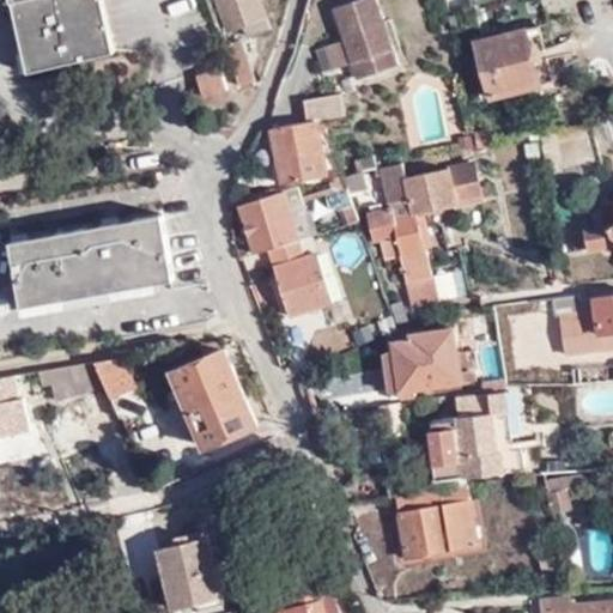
[(13,0),(30,70),(115,49),(103,0),(13,0)]
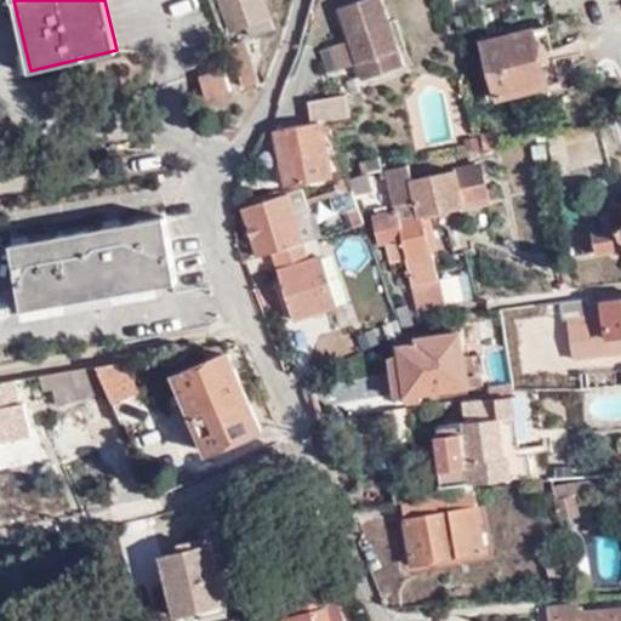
[(244,22),(249,38),(273,29),(262,0),(217,0),(227,27),(244,22)]
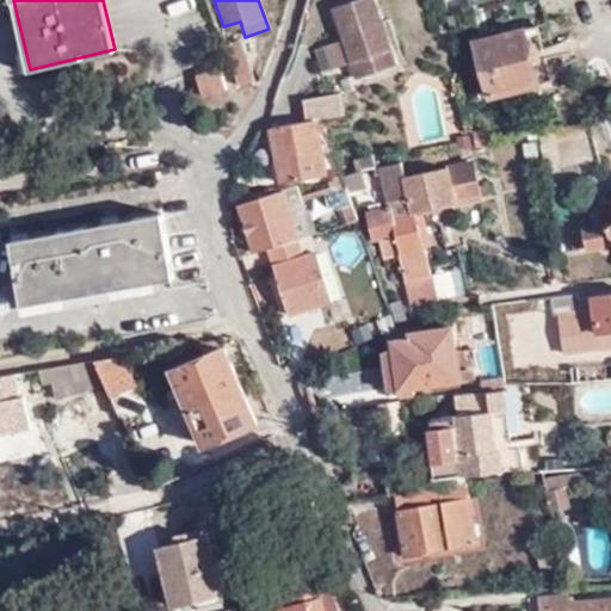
[(357,0),(333,8),(343,37),(352,63),(356,76),(396,63),(375,0),(357,0)]
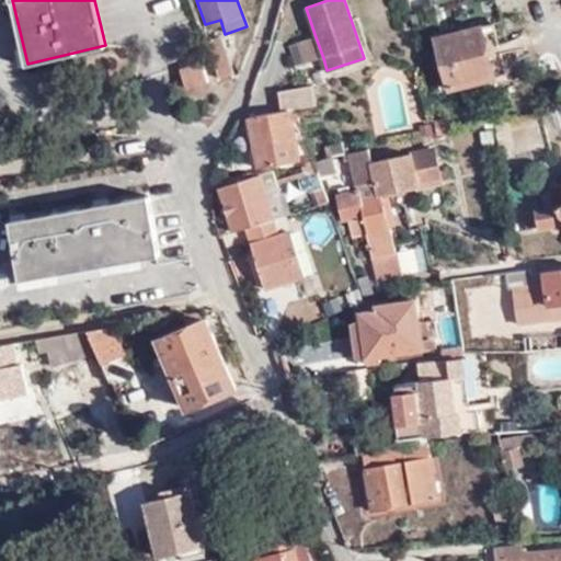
[(205,24),(210,39),(220,36),(225,34),(220,20),(205,24)]
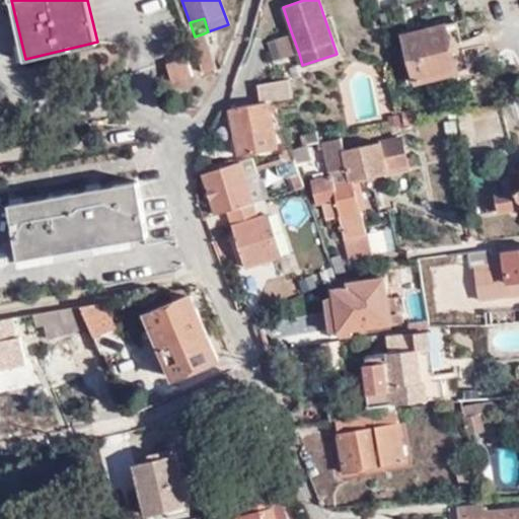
[(406,41),(420,86),(462,75),(449,29),(406,41)]
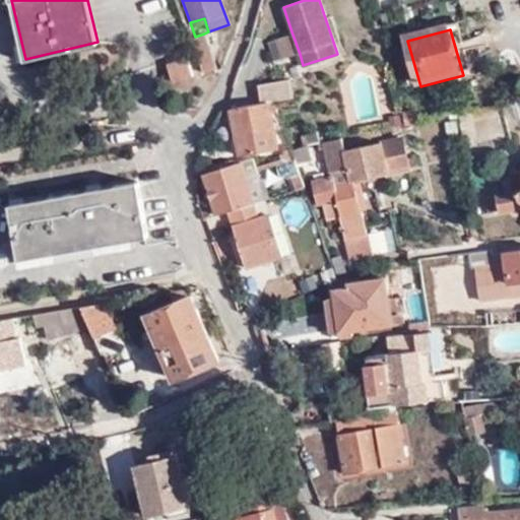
[(195,37),(191,39),(201,68),(202,73),(215,68),(204,34),(195,37)]
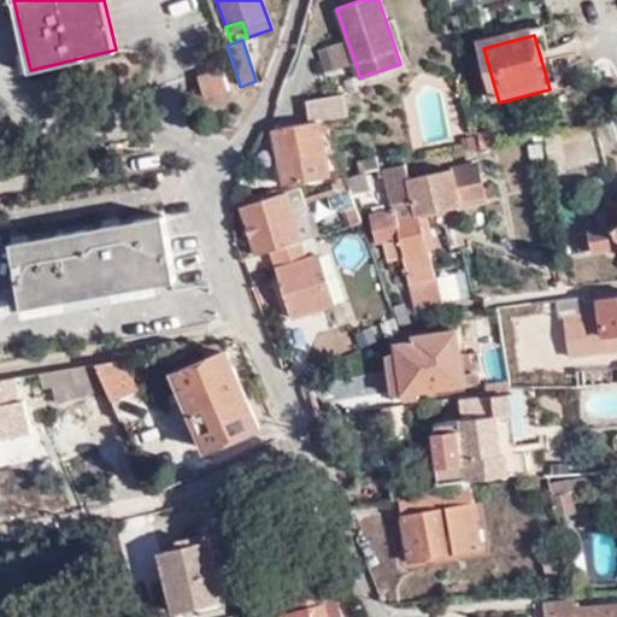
[(198,75),(205,99),(230,90),(224,68),(198,75)]
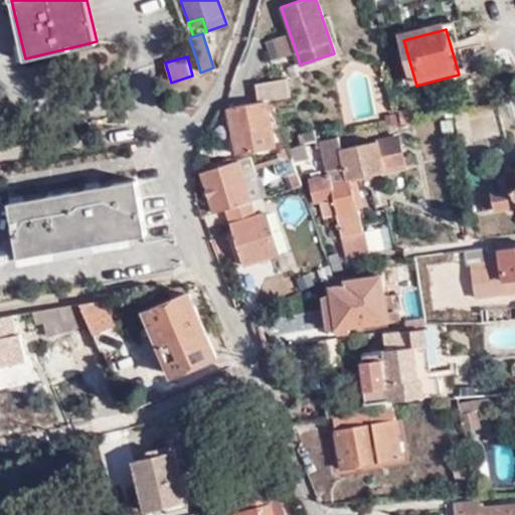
[(261,99),(264,98),(274,95),(291,90),(286,73),(255,82),(261,99)]
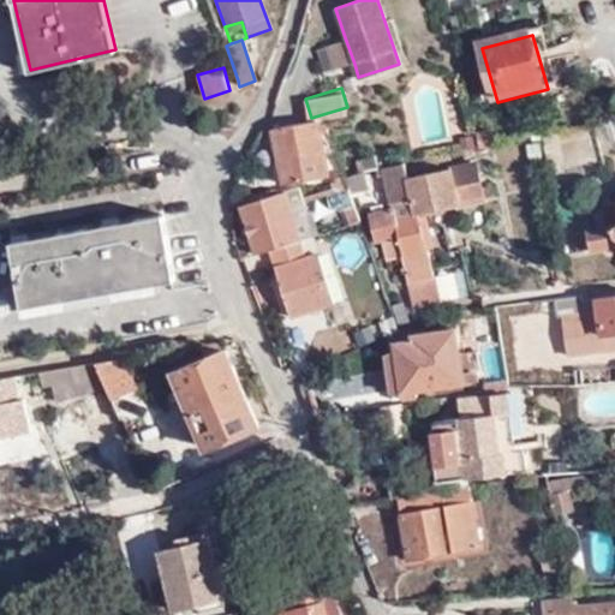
[(329,172),(315,117),(311,118),(272,129),(286,184),(329,172)]
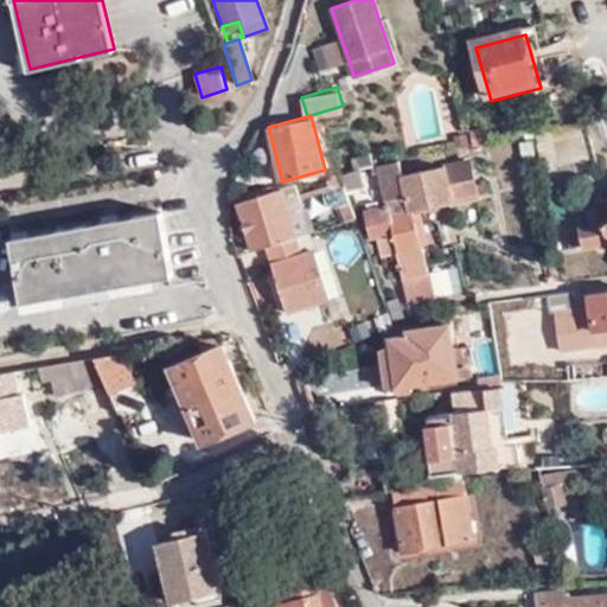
[(489,132),(473,135),(475,147),(491,144),(489,132)]
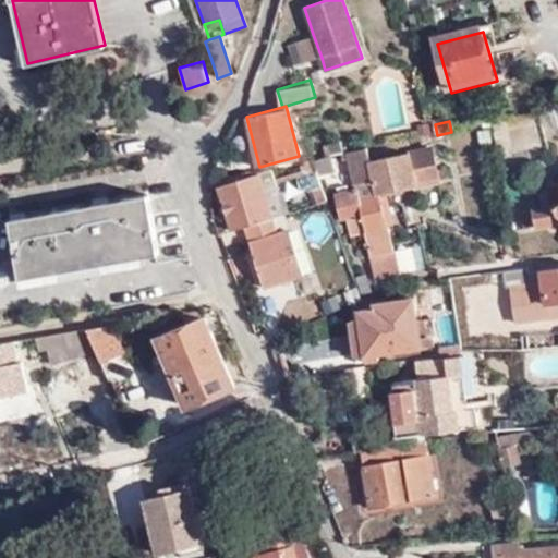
[(325,146),(327,158),(344,154),(341,143),(325,146)]
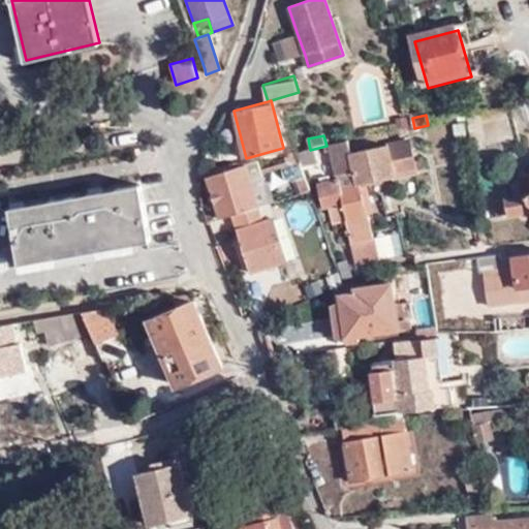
[(354,155),(358,169),(361,183),(395,175),(416,169),(410,141),(354,155)]
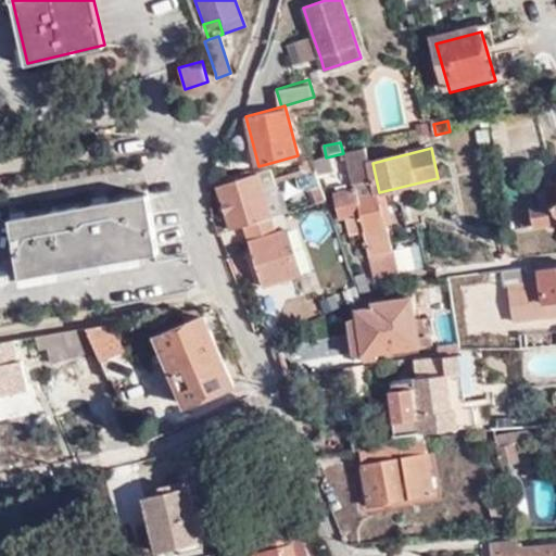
[(316,169),(312,156),(305,159),(307,167),(285,174),(286,178),(297,175),(306,172),(316,169)]
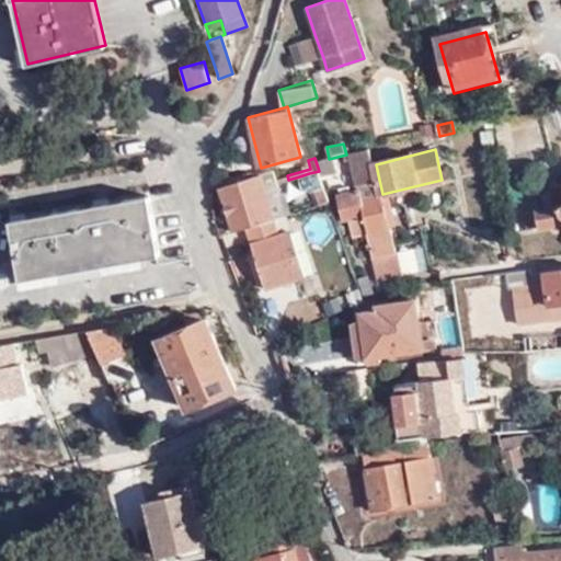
[(245,228),(272,219),(284,215),(285,215),(275,185),(271,170),(259,174),(249,172),(221,181),(222,186),(218,189),(233,232),(245,228)]
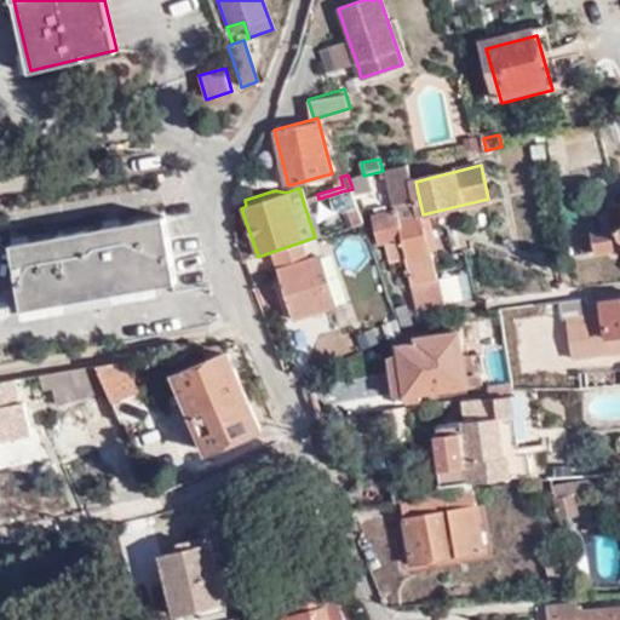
[(348,210),(352,224),(362,220),(352,189),(342,191),(331,195),(336,210),(343,207),(344,211),(348,210)]
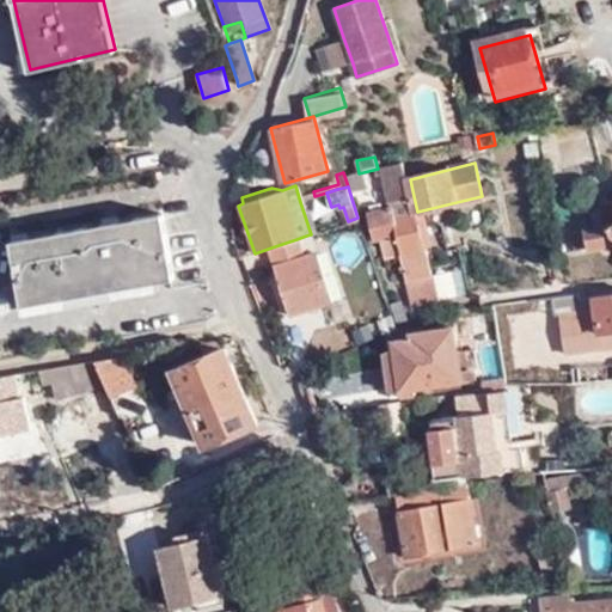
[(426,249),(417,212),(414,196),(392,201),(393,204),(371,210),(378,239),(381,239),(396,236),(398,251),(405,249),(409,252),(426,249)]
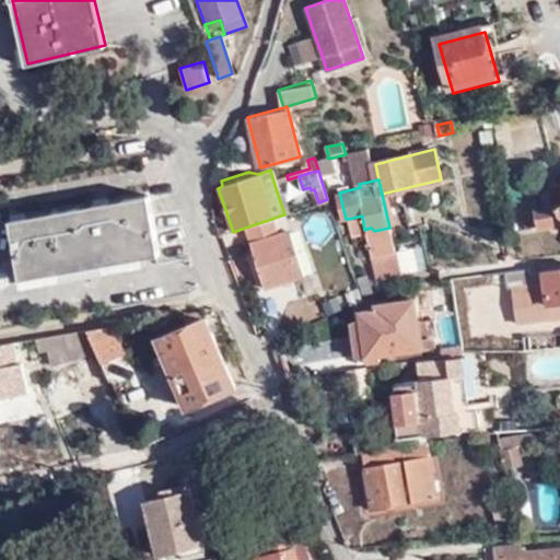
[(422,202),(418,185),(382,194),(389,228),(391,233),(407,230),(403,206),(422,202)]
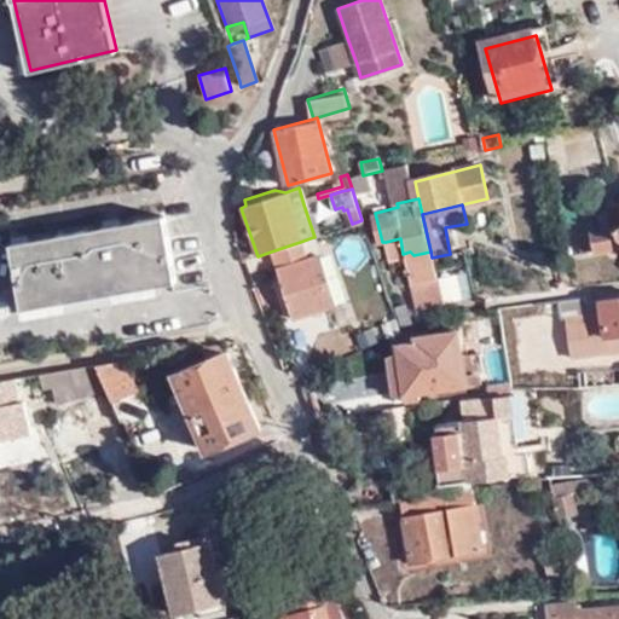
[(10,244),(22,310),(174,283),(162,218),(10,244)]
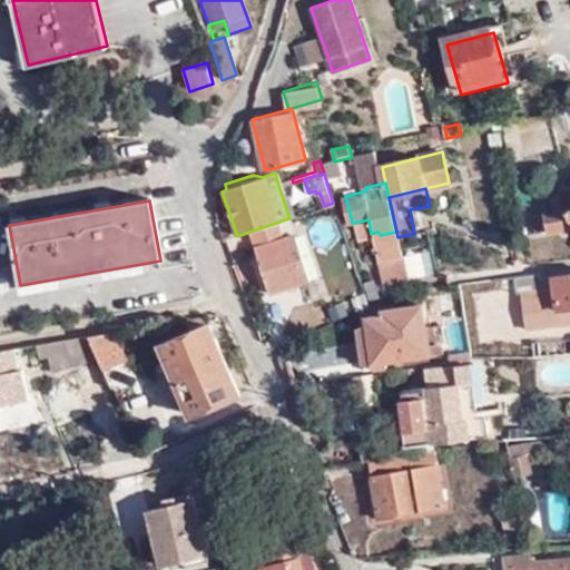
[(569,209),(567,210),(533,217),(537,233),(569,227),(569,209)]
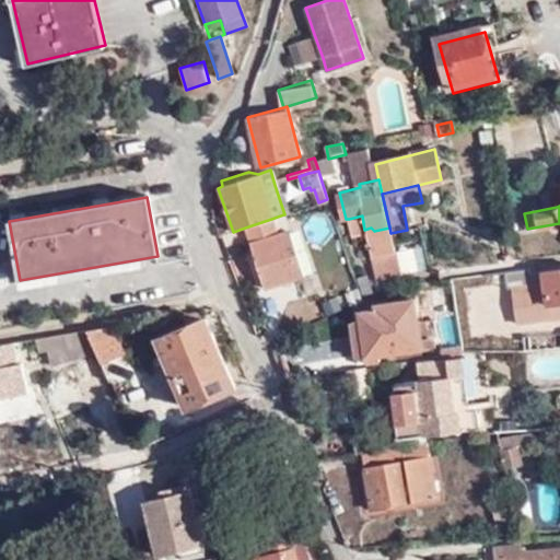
[(289,231),(283,214),(271,219),(276,235),(289,231)]
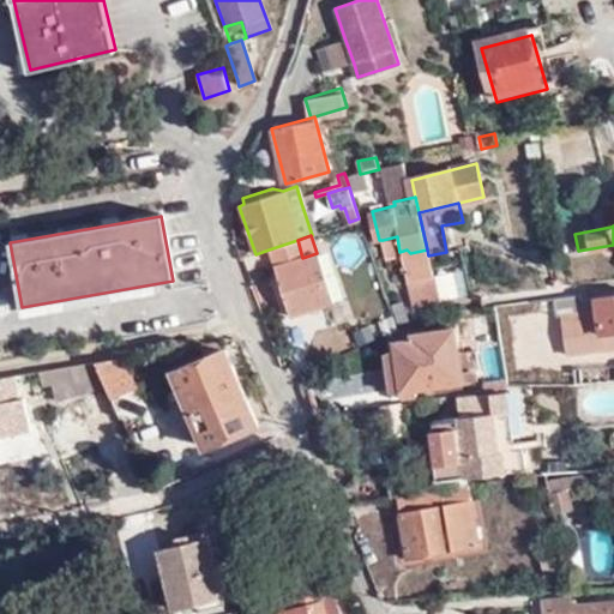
[(397,236),(383,240),(386,254),(399,252),(397,236)]
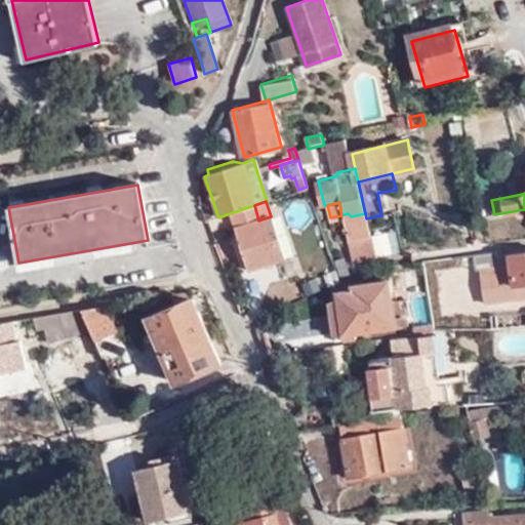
[(258,220),(254,205),(230,213),(248,271),(285,258),(271,216),(258,220)]
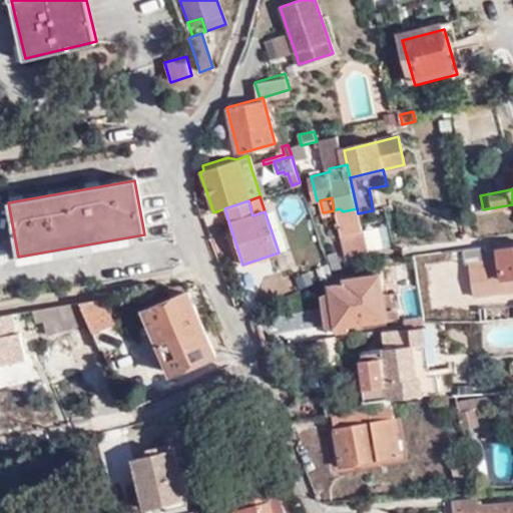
[(357,208),(343,211),(340,208),(334,210),(339,232),(361,227),(358,213),(357,208)]
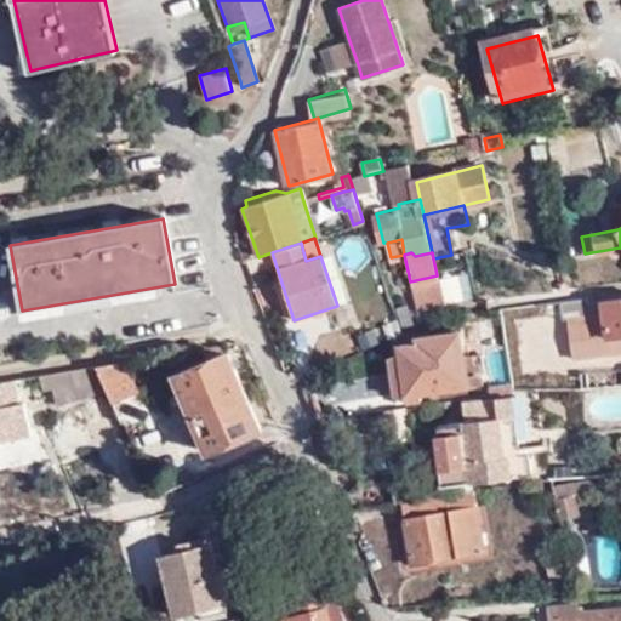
[(463,269),(437,275),(410,281),(416,308),(443,302),(469,296),(463,269)]
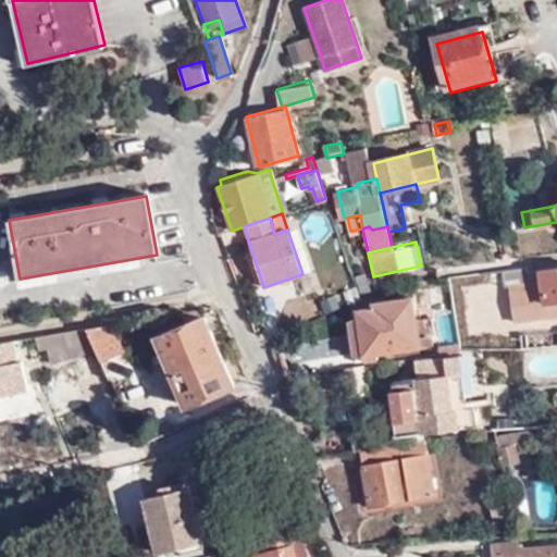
[(556,270),(531,274),(530,268),(506,271),(508,283),(530,281),(533,302),(531,306),(521,307),(521,320),(556,316),(556,270)]
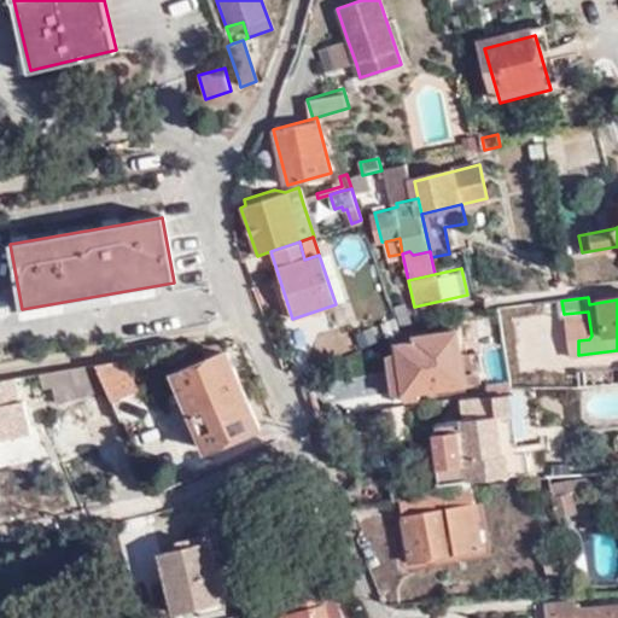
[(396,345),(402,394),(464,383),(455,328),(413,336),(414,342),(396,345)]
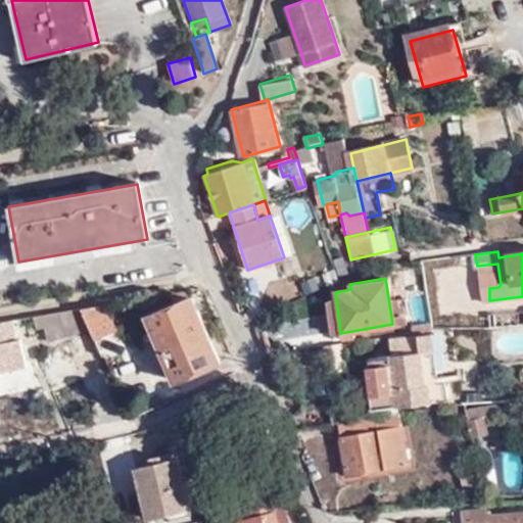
[(182,290),(165,293),(171,306),(147,317),(174,380),(218,363),(191,298),(186,300),(182,290)]
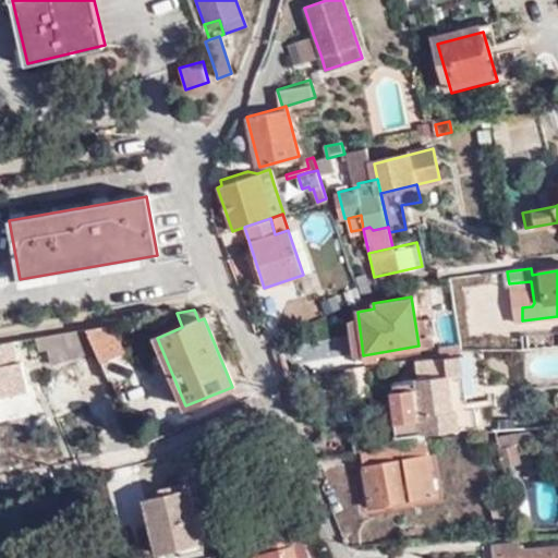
[(86,328),(96,353),(99,360),(123,350),(111,325),(86,328)]
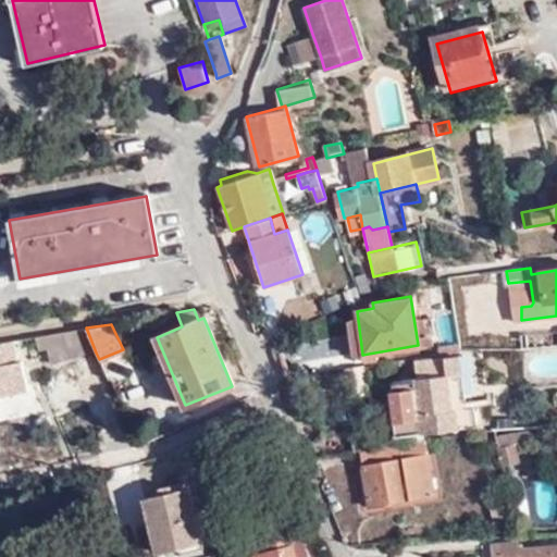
[(82,355),(96,353),(86,327),(36,337),(37,349),(46,347),(48,361),(82,355)]
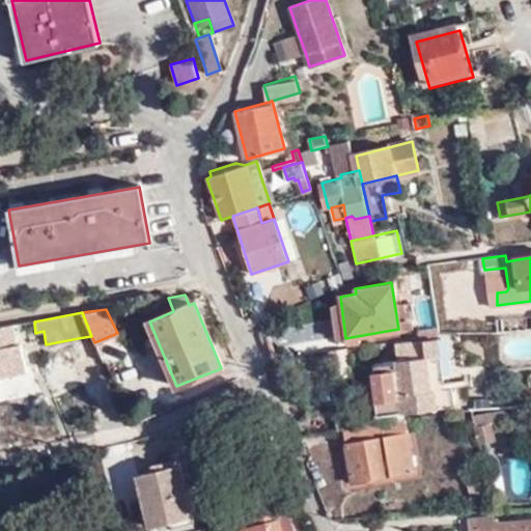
[(17,325),(0,327),(0,369),(24,366),(17,325)]
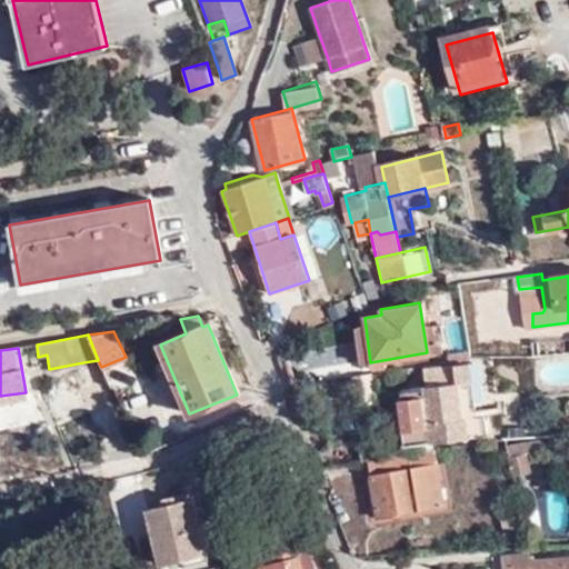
[(101,367),(98,360),(83,362),(88,375),(75,379),(83,403),(98,397),(101,403),(115,398),(101,367)]
